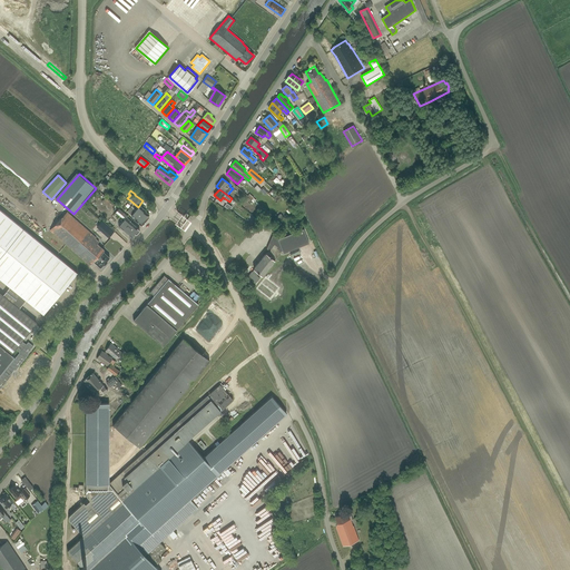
[(145,222),(149,217),(149,215),(145,212),(146,210),(140,206),(136,210),(131,206),(127,212),(135,219),(141,226),(144,225),(145,224),(145,222)]
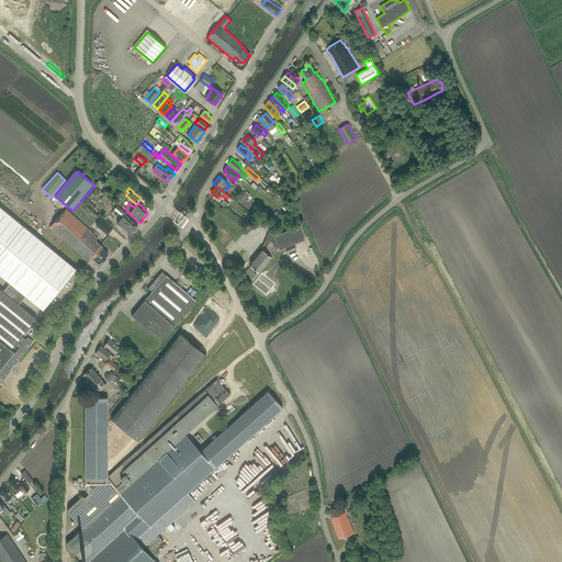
[(25,350),(32,343),(26,339),(24,341),(20,338),(36,318),(19,304),(25,295),(29,299),(43,310),(76,269),(0,206),(0,274),(10,283),(3,291),(0,288),(0,382),(1,382),(12,370),(11,369),(15,363),(17,364),(26,351),(25,350)]
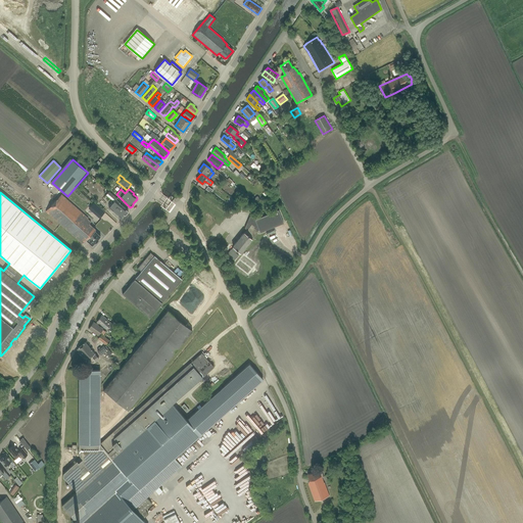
[(114,201),(112,203),(109,207),(122,218),(125,215),(129,210),(120,203),(120,202),(116,199),(117,198),(109,192),(106,195),(114,201)]
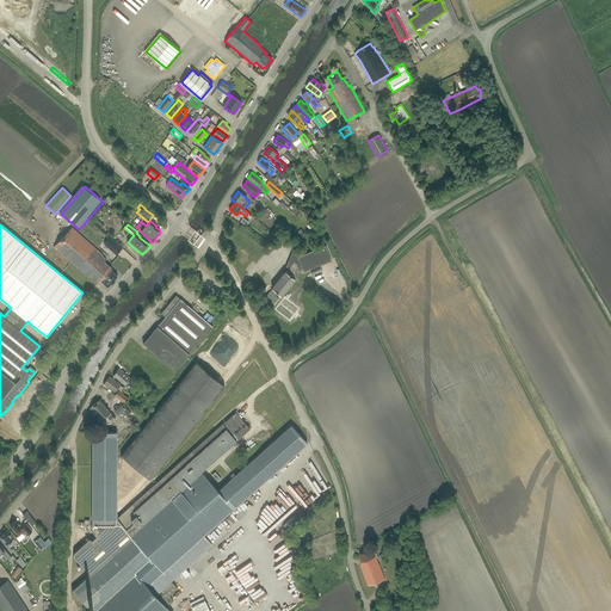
[(72,227),(54,247),(97,285),(100,282),(104,284),(107,287),(111,284),(115,281),(115,279),(117,277),(111,270),(112,269),(105,263),(106,260),(103,257),(103,255),(72,227)]
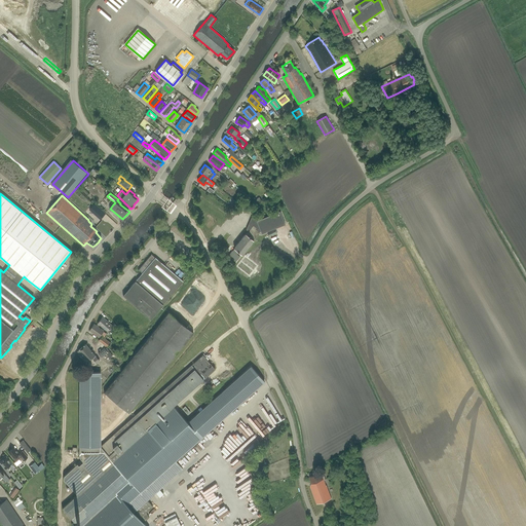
[(247,234),(246,233),(234,248),(242,255),(254,240),(254,239),(260,232),(261,231),(262,234),(286,224),(280,211),(261,219),(255,216),(252,217),(255,224),(247,234)]
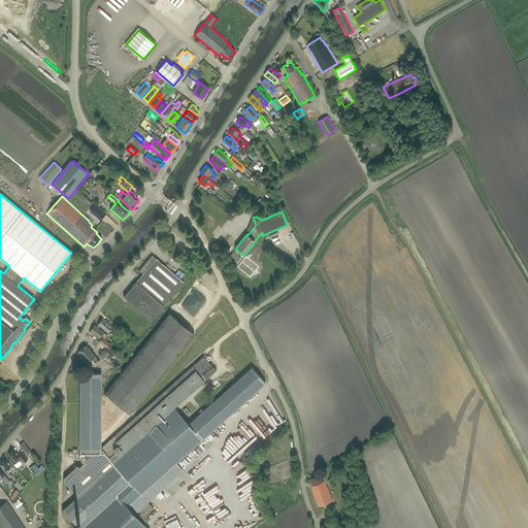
[(240,258),(238,256),(239,253),(235,250),(233,252),(229,257),(236,262),(240,258)]
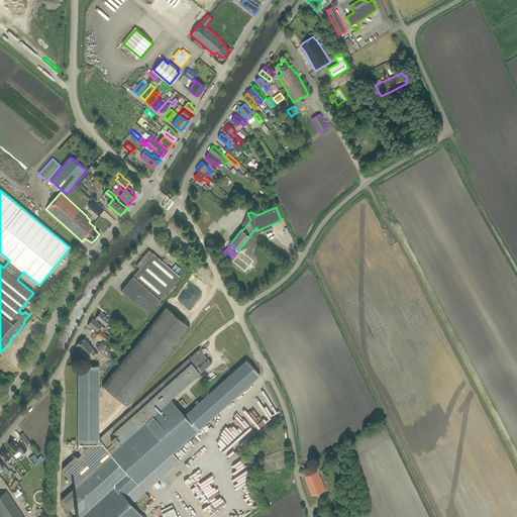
[(180,276),(167,265),(169,263),(165,259),(162,261),(148,249),(135,265),(139,269),(127,283),(121,290),(132,300),(147,313),(180,276)]
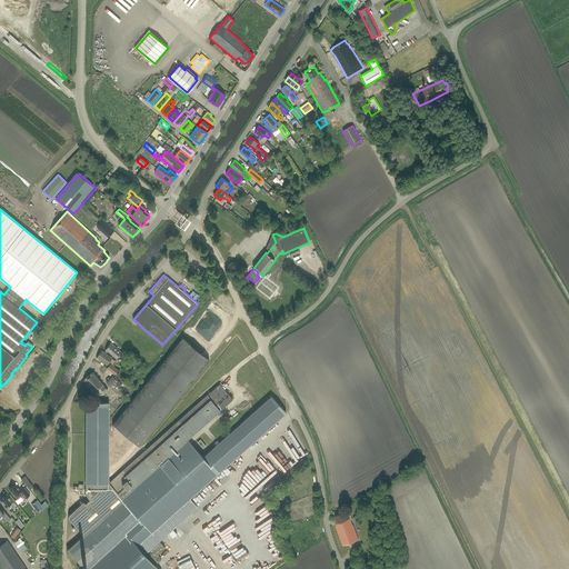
[(139,447),(209,360),(182,338),(112,425),(139,447)]
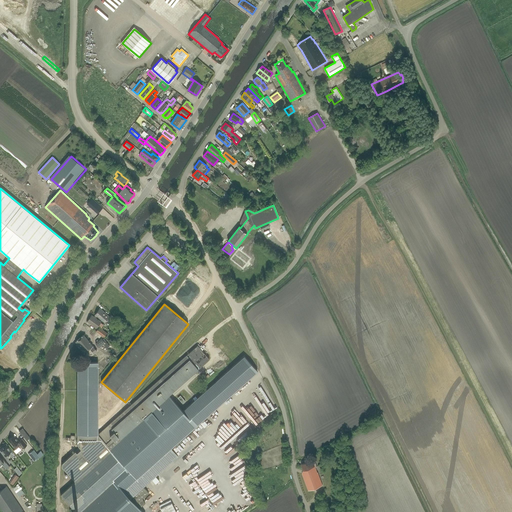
[(100,308),(95,315),(105,322),(109,317),(100,308)]
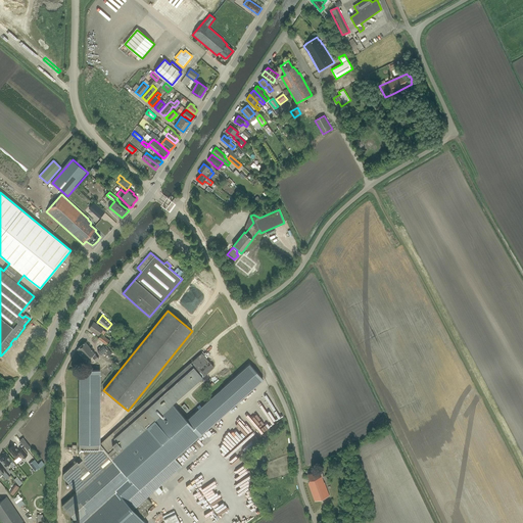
[(98,335),(103,328),(93,322),(89,329),(98,335)]
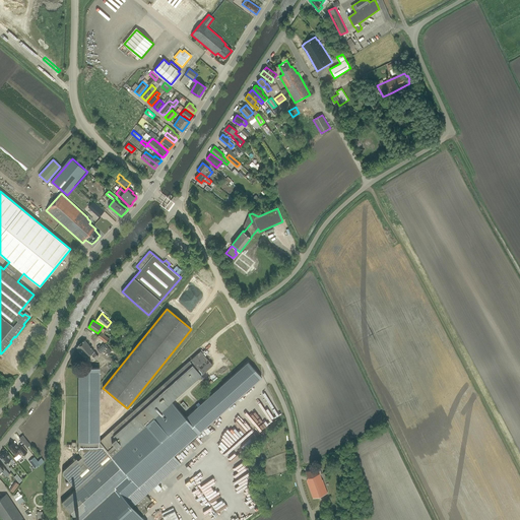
[(107,343),(110,339),(101,332),(98,336),(107,343)]
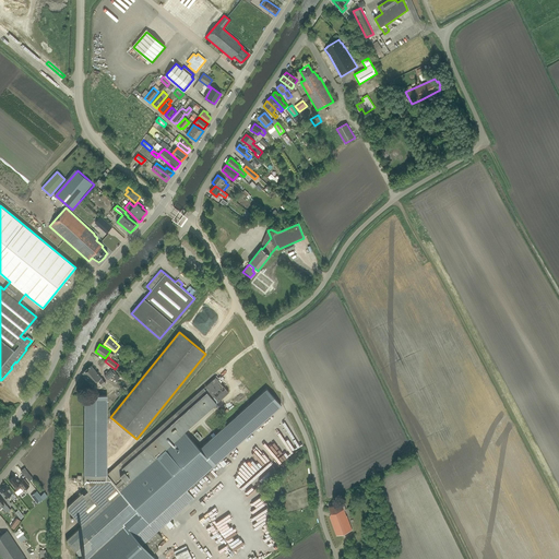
[(137,372),(142,366),(138,361),(132,368),(137,372)]
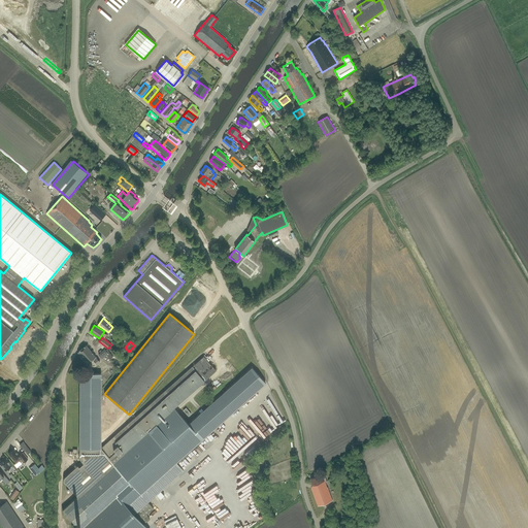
[(96,357),(87,345),(77,353),(83,358),(83,359),(87,364),(93,360),(97,365),(102,360),(98,355),(96,357)]
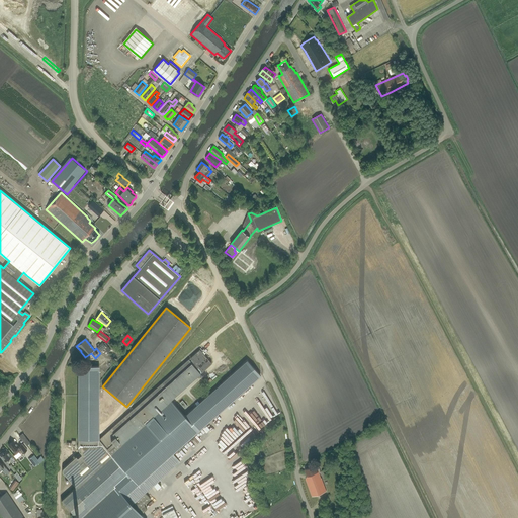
[(107,346),(105,342),(103,344),(102,343),(96,347),(100,352),(106,347),(107,346)]
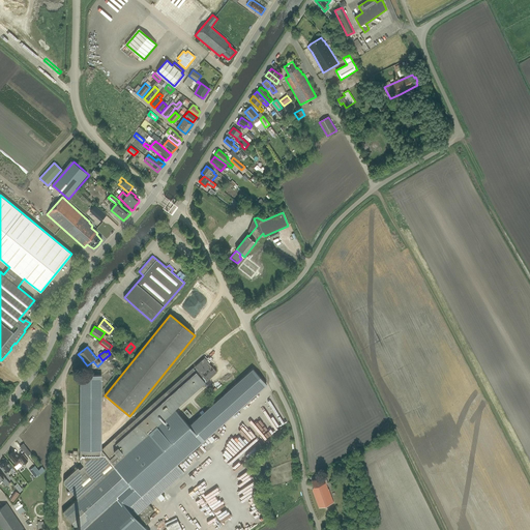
[(109,355),(102,360),(104,362),(105,362),(106,364),(114,358),(110,354),(109,355)]
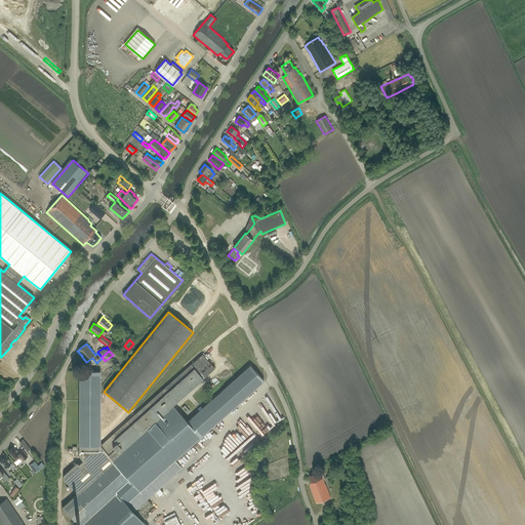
[(163,492),(160,488),(183,468),(175,459),(264,380),(249,365),(187,421),(172,406),(214,368),(206,359),(206,358),(203,354),(101,445),(101,371),(79,372),(79,465),(78,465),(77,463),(64,475),(64,479),(77,494),(63,508),(77,524),(147,524),(144,522),(149,517),(146,512),(153,506),(148,499),(156,492),(160,496),(163,492)]
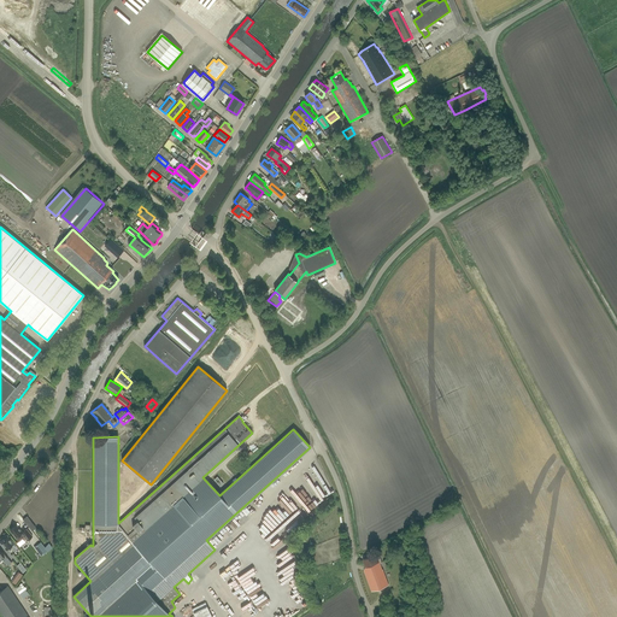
[(223,485),(217,477),(213,481),(219,488),(223,485)]
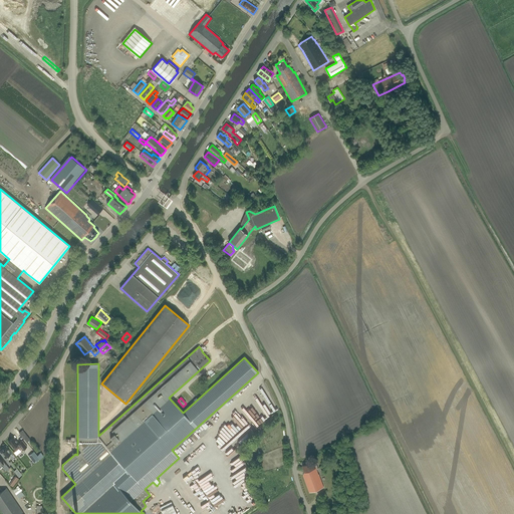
[(260,425),(280,409),(276,404),(269,410),(266,407),(259,412),(262,416),(256,420),(260,425)]
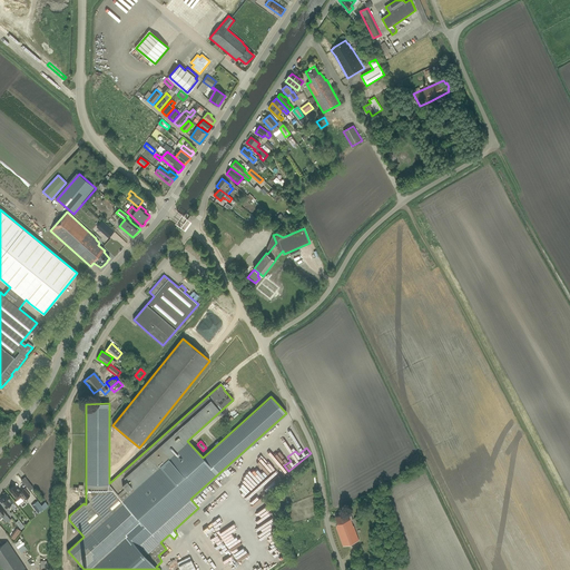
[(245,491),(248,494),(282,467),(271,454),(268,457),(273,461),(265,468),(261,462),(247,472),(249,474),(244,479),(247,483),(245,487),(247,489),(245,491)]
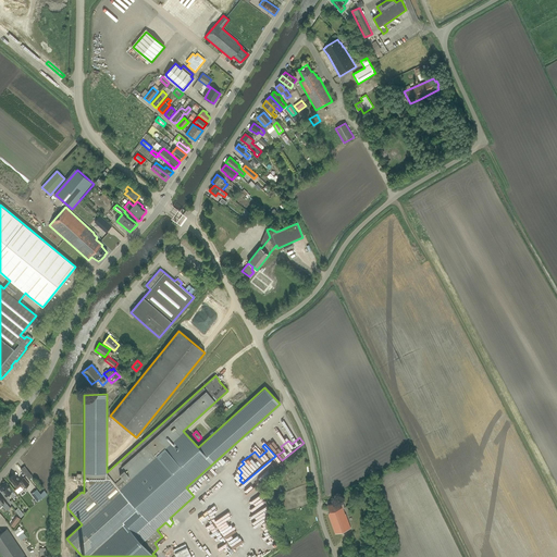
[(33,477),(24,467),(21,469),(29,480),(33,477)]
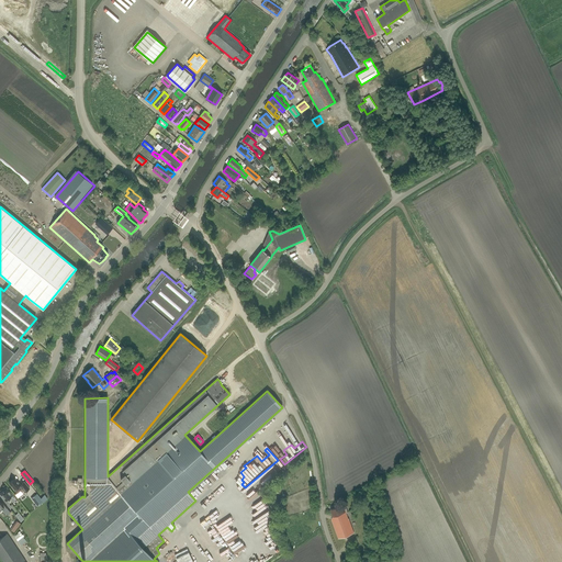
[(14,479),(9,483),(11,485),(12,486),(11,487),(14,491),(18,494),(22,490),(25,493),(30,489),(24,482),(20,484),(19,482),(19,483),(14,479)]
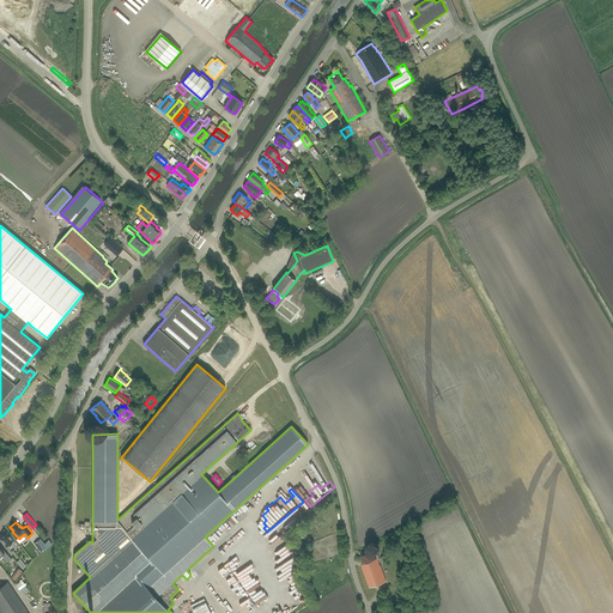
[(14,548),(19,546),(12,538),(6,532),(2,534),(4,535),(0,538),(6,546),(10,542),(14,548)]
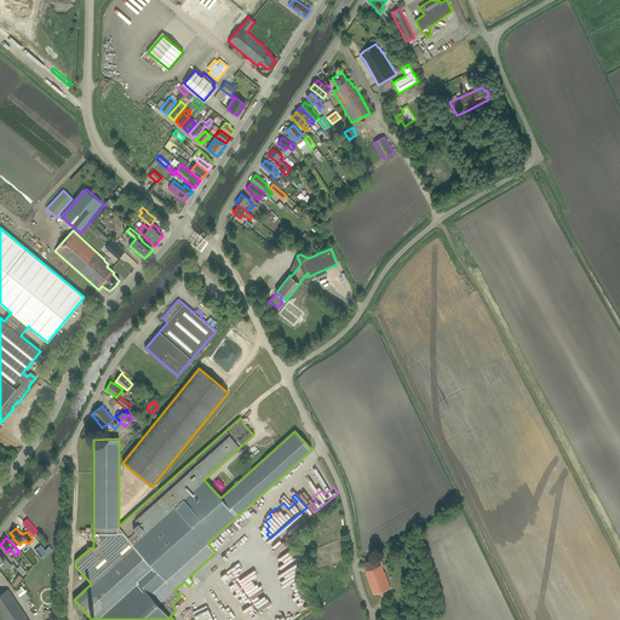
[(7,568),(11,566),(3,555),(3,556),(0,552),(0,562),(1,561),(7,568)]
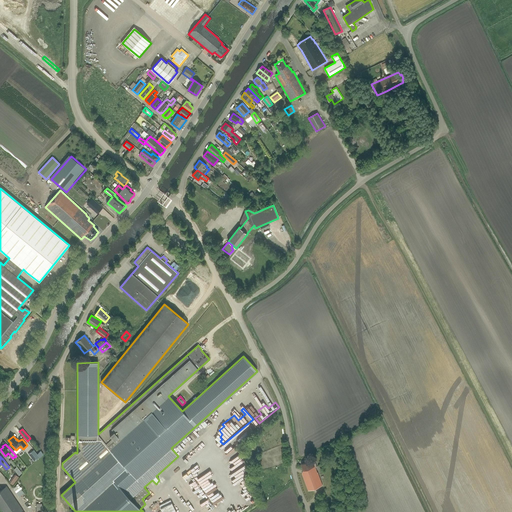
[(312,464),(311,461),(301,464),(304,471),(302,474),(309,491),(323,486),(318,473),(317,473),(316,468),(317,467),(316,463),(312,464)]
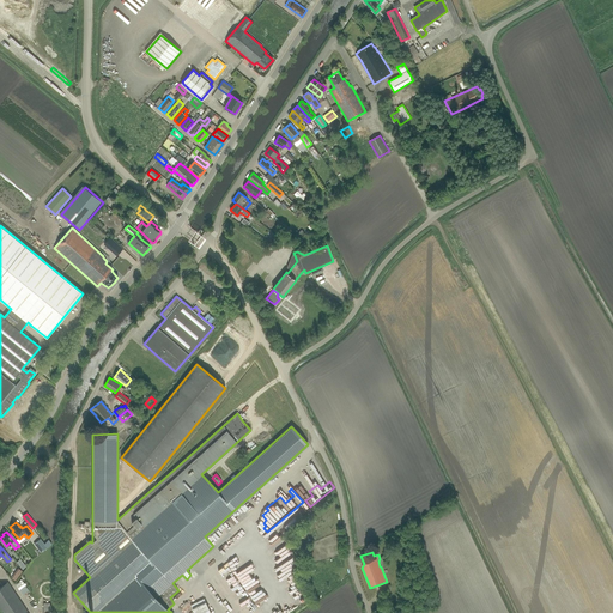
[(20,558),(17,562),(24,571),(28,566),(20,558)]
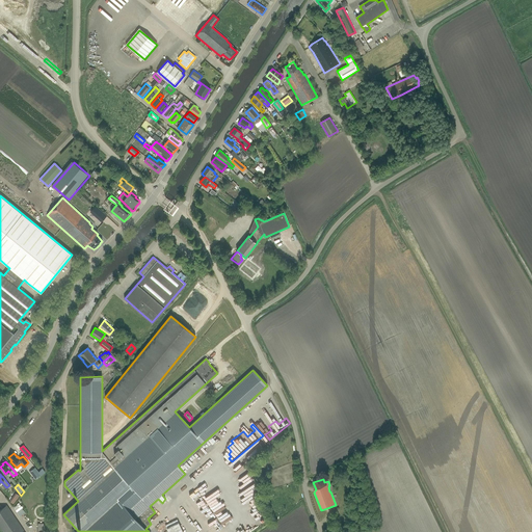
[(203,507),(208,503),(206,499),(203,501),(201,498),(187,506),(191,512),(202,505),(203,507)]
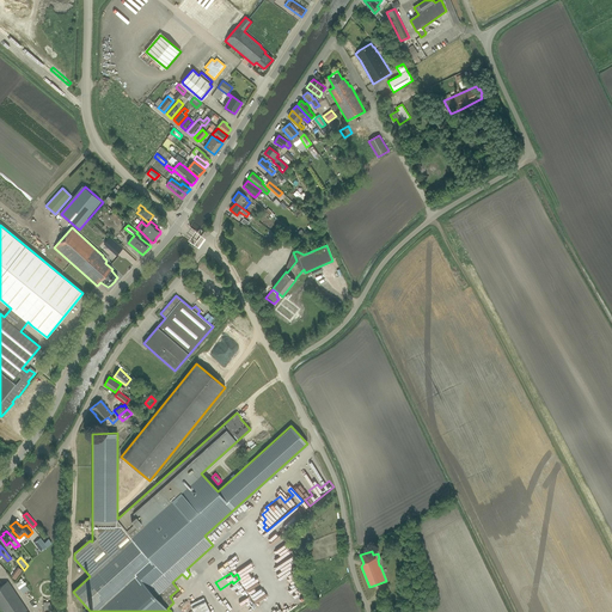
[(28,611),(7,581),(2,585),(0,581),(0,607),(2,611),(28,611)]
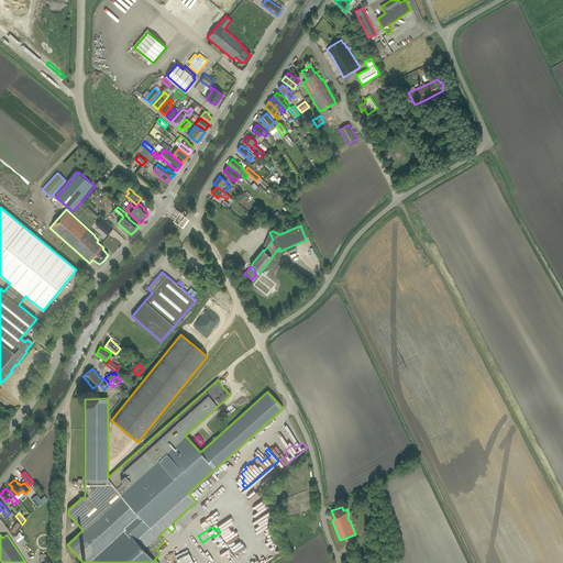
[(273,550),(265,554),(269,560),(277,555),(273,550)]
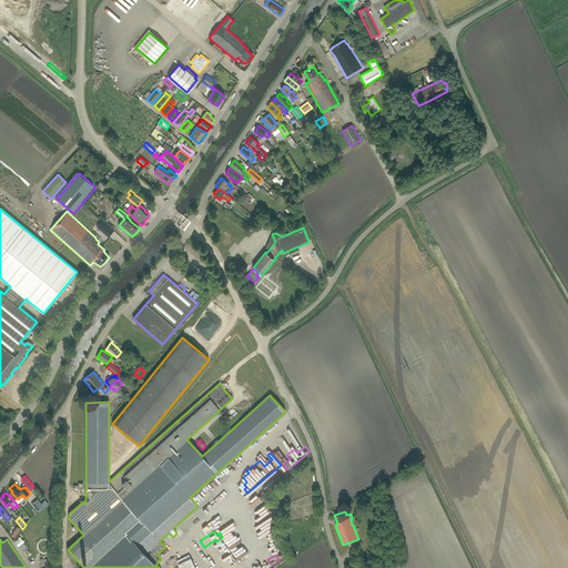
[(176,561),(180,567),(194,567),(189,556),(176,561)]
